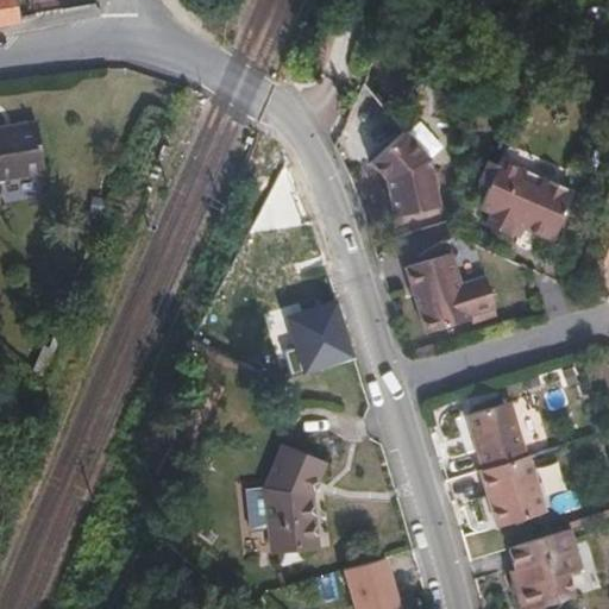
[(30,119),(0,124),(0,177),(38,173),(30,119)]
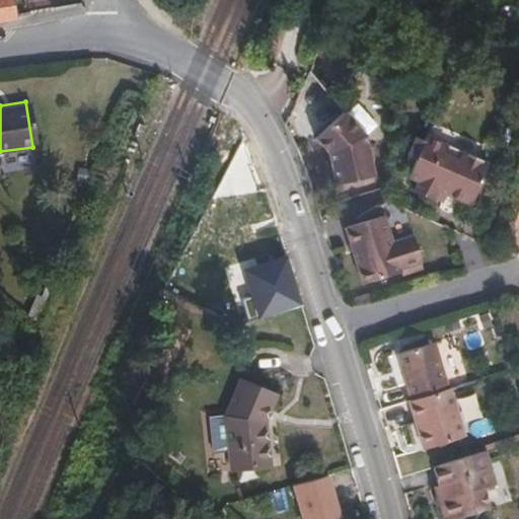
[(347,114),(317,140),(331,155),(338,187),(376,178),(369,136),(347,114)]
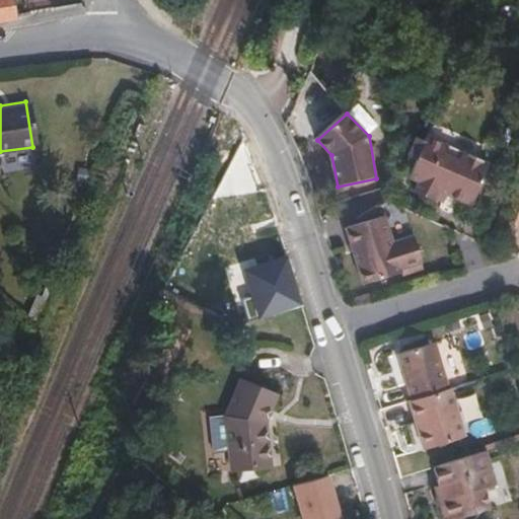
[(473,207),(496,149),(431,124),(424,142),(415,139),(406,159),(416,162),(409,181),(419,186),(416,195),(436,202),(440,194),(473,207)]
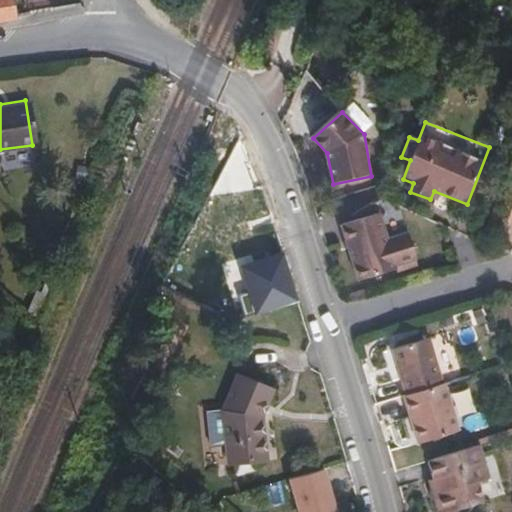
[(382,215),(343,228),(361,283),(399,270),(398,268),(421,261),(412,234),(390,241),(382,215)]
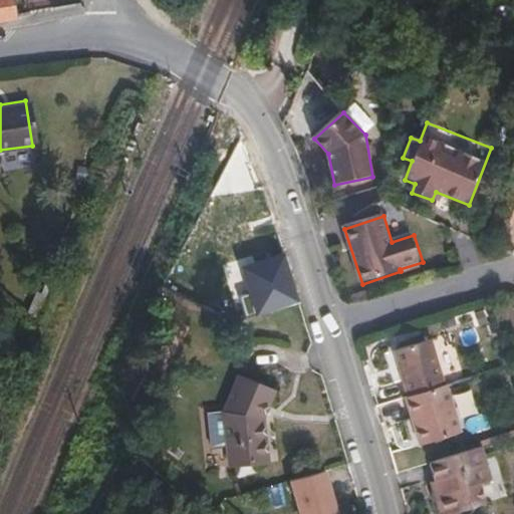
[(445,386),(430,339),(394,351),(408,397),(445,386)]
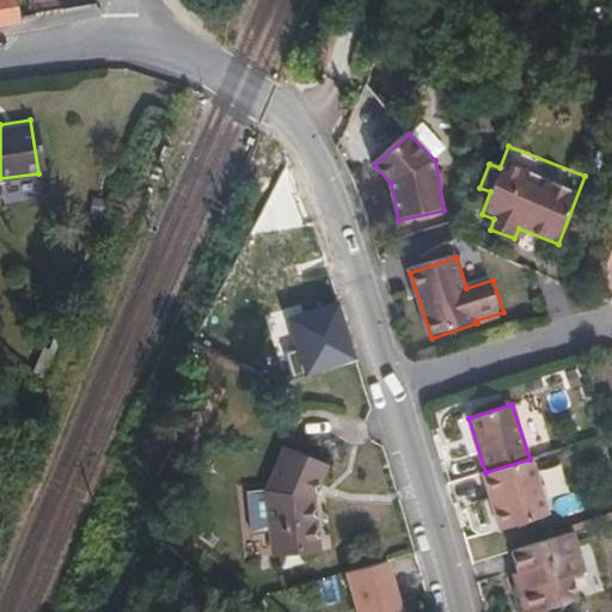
[(264,475),(271,538),(318,532),(311,481),(324,448),(282,430),(264,475)]
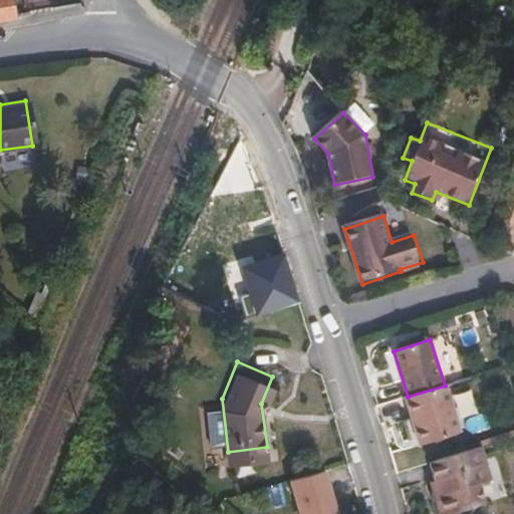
[(461,434),(447,384),(445,386),(408,397),(405,398),(412,419),(404,422),(411,449),(461,434)]
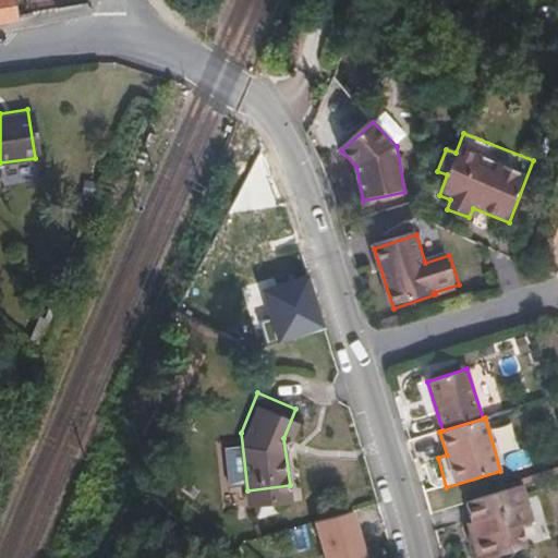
[(537,520),(524,484),(468,502),(474,521),(485,557),(492,557),(531,546),(524,524),(537,520)]
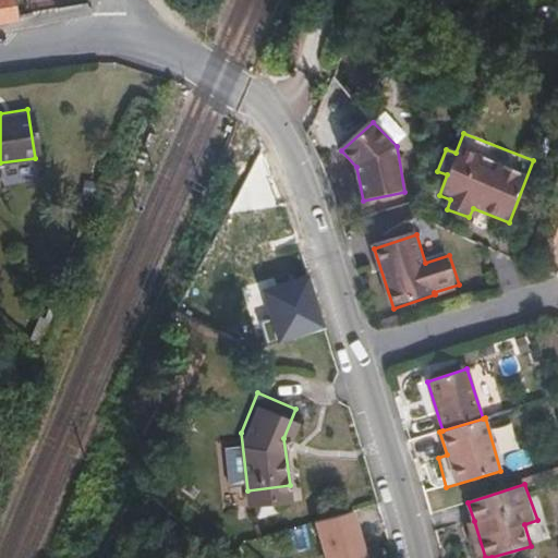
[(485,557),(474,521),(468,523),(478,557),(485,557)]
